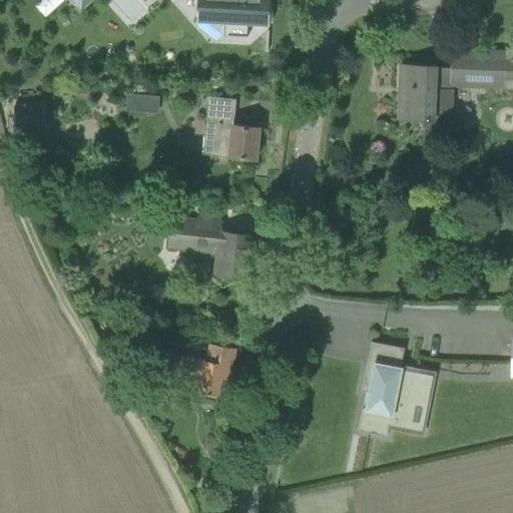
[(65,1),(64,0),(41,0),(35,6),(45,18),(65,1)]
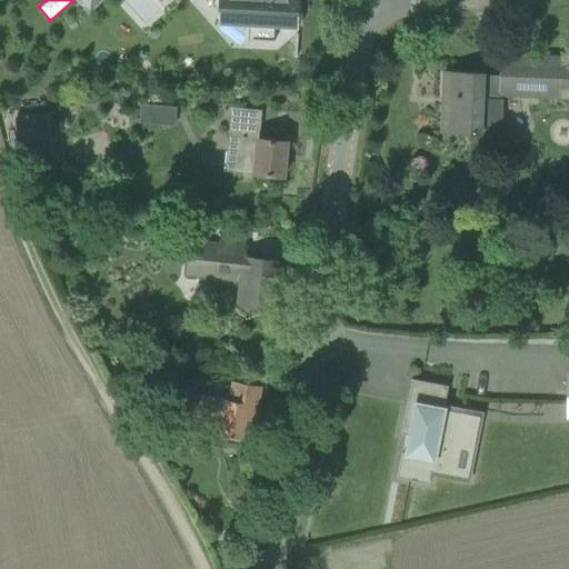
[(79,0),(91,12),(105,0),(79,0)]
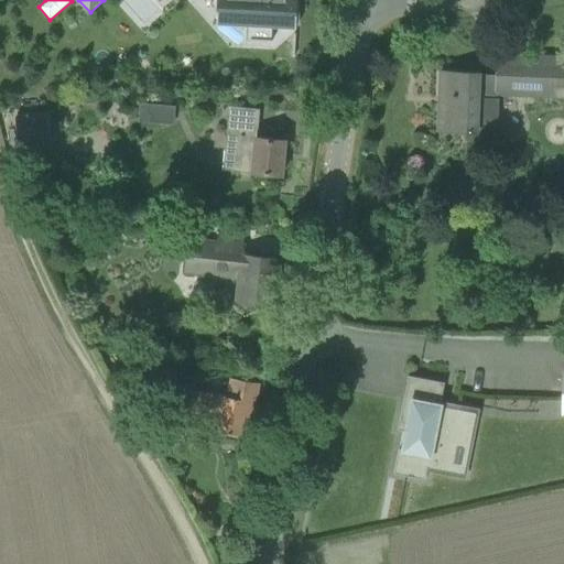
[(217,0),(217,24),(247,26),(247,28),(248,28),(247,40),(249,40),(249,41),(272,42),(272,28),(296,29),(297,0),(217,0)]
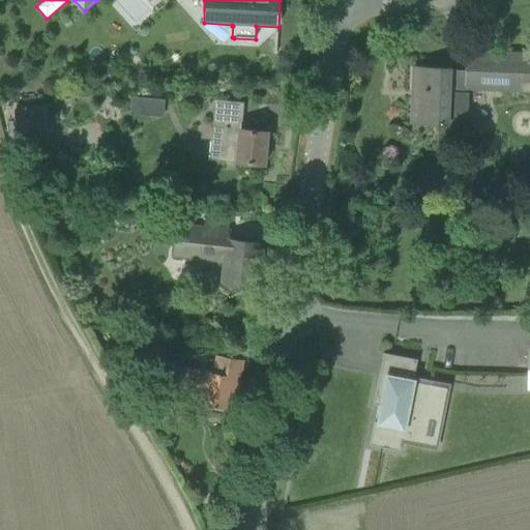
[(450,68),(414,67),(413,92),(416,92),(415,115),(415,122),(412,122),(412,123),(437,123),(437,133),(466,134),(467,96),(467,88),(529,90),(529,55),(467,53),(467,70),(450,70),(450,68)]
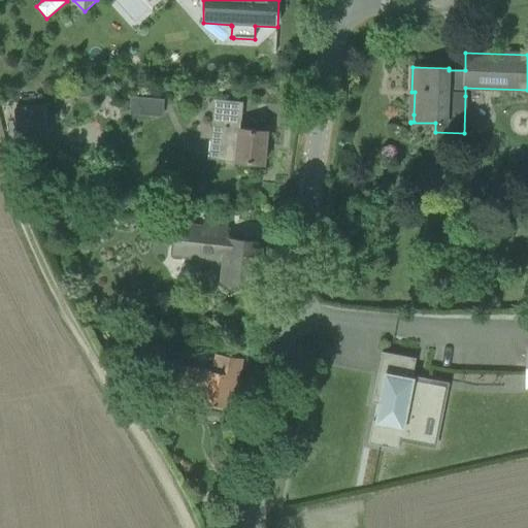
[(146,107),(147,98),(131,97),(129,114),(139,114),(146,107)]
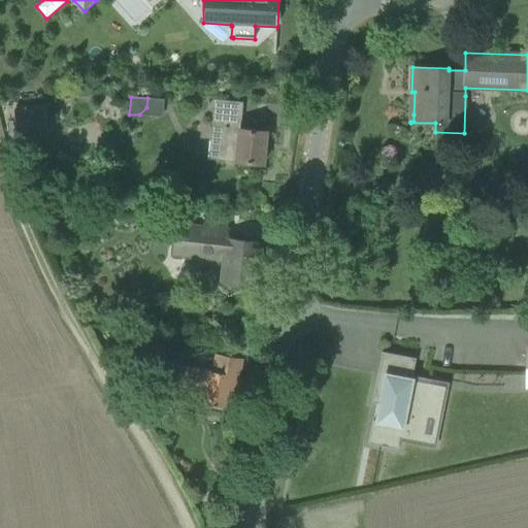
[(235,162),(264,164),(264,163),(266,133),(267,133),(267,132),(239,129),(242,102),(216,100),(213,113),(210,142),(224,143),(222,160),(235,162)]
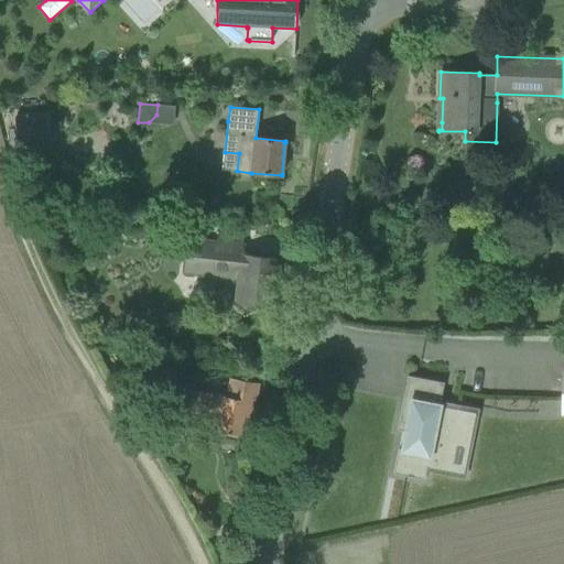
[(52,151),(49,114),(15,116),(18,153),(52,151)]
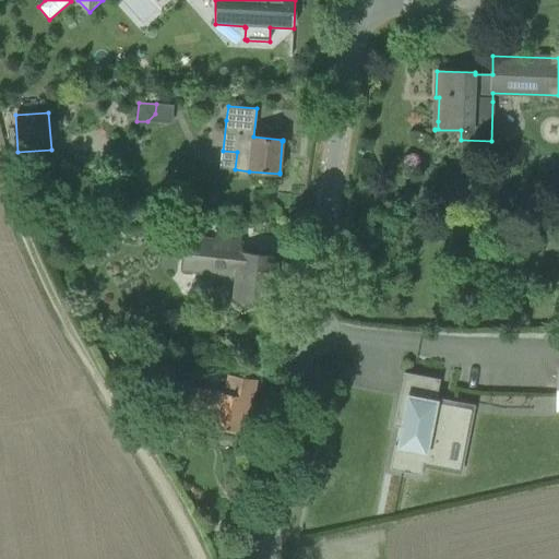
[(234,300),(272,304),(277,256),(240,252),(241,237),(216,234),(215,240),(187,238),(183,271),(236,276),(234,300)]
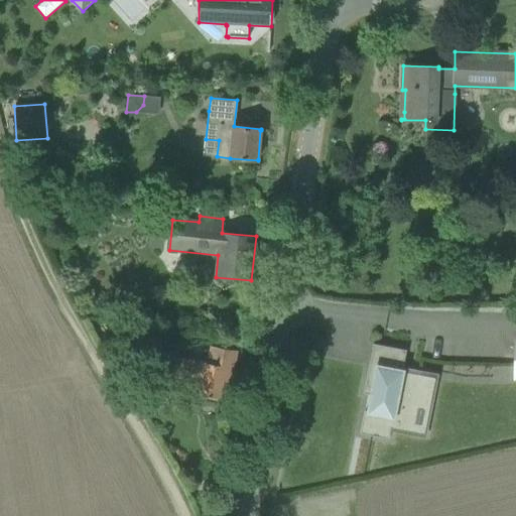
[(375,386),(370,411),(366,410),(361,433),(390,438),(392,427),(409,430),(415,399),(431,403),(434,385),(418,382),(420,375),(403,371),(407,350),(374,344),(366,384),(375,386)]
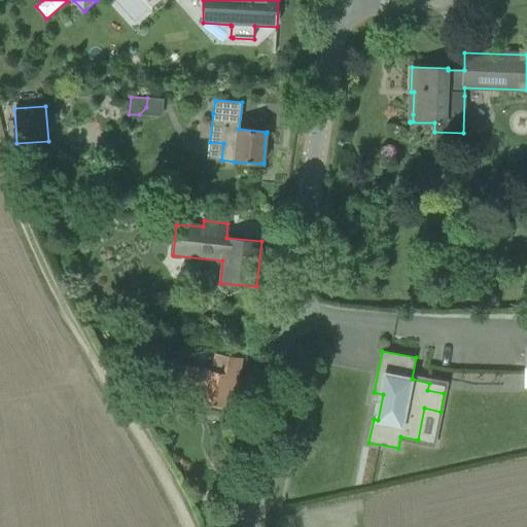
[(205,402),(225,407),(229,388),(238,390),(243,358),(215,353),(213,371),(171,362),(167,383),(191,388),(189,398),(192,403),(205,405),(205,402)]
